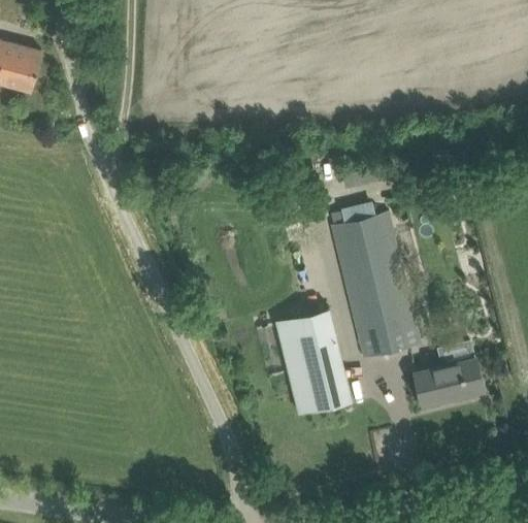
[(41,54),(0,43),(0,86),(31,94),(41,54)]
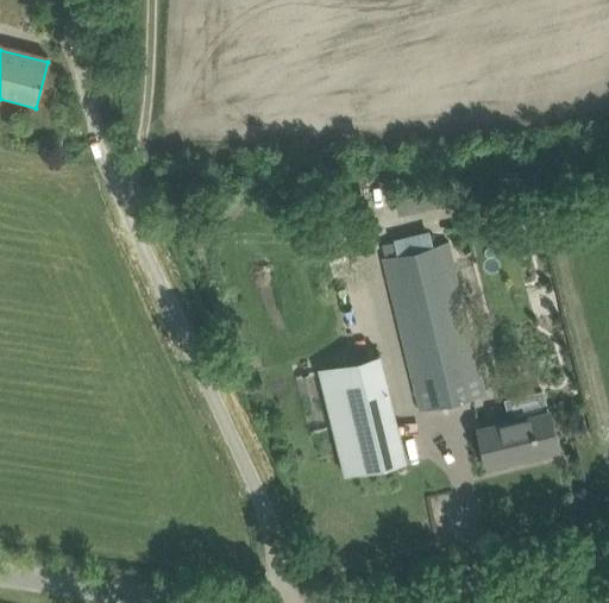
[(397,203),(400,218),(434,212),(432,196),(397,203)]
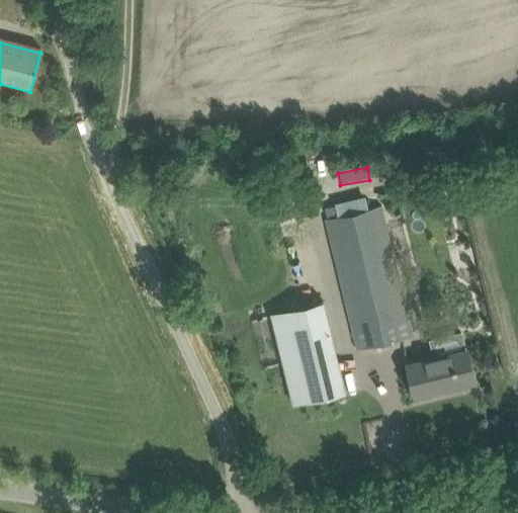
[(338,221),(335,209),(325,212),(328,224),(338,221)]
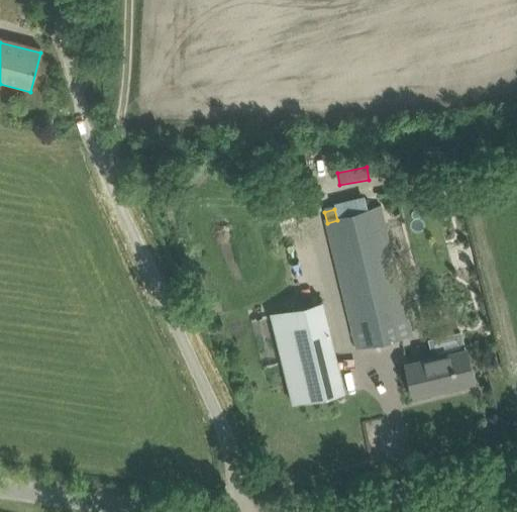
[(325,224),(351,332),(356,352),(412,338),(381,210),(325,224)]
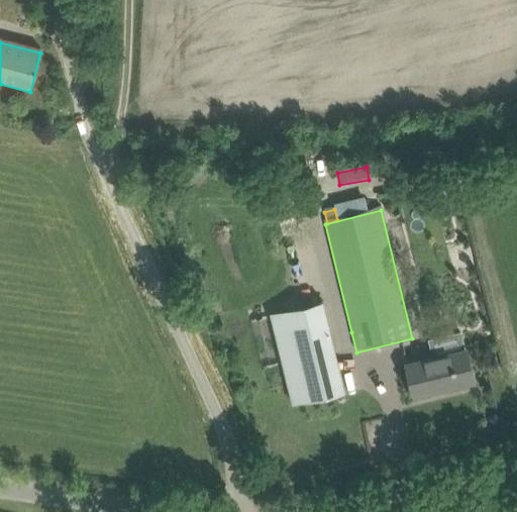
[(322,305),(271,317),(293,407),(344,395),(322,305)]
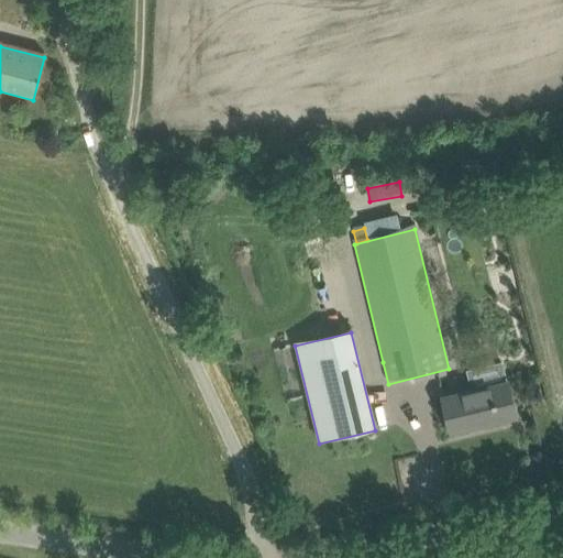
[(472,394),(442,401),(450,436),(470,430),(483,428),(517,419),(508,385),(506,385),(501,367),(467,375),(472,394)]
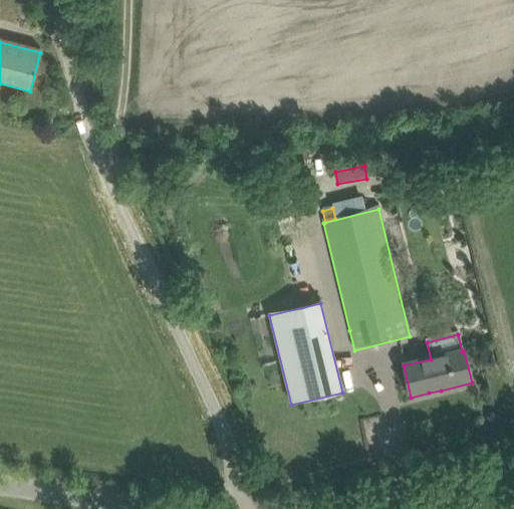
All buildings are outlined.
